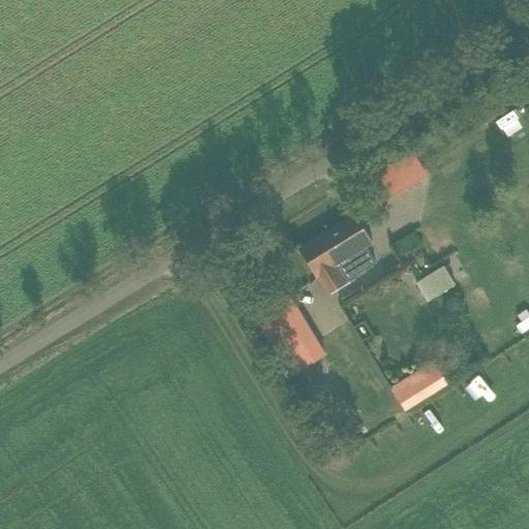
[(425,176),(414,158),(373,183),(384,200),(425,176)]
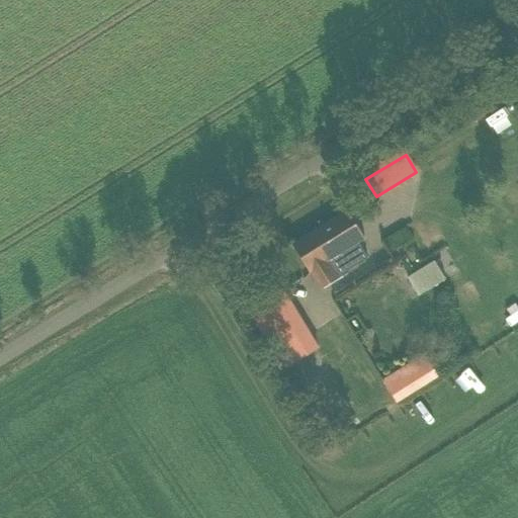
[(358,242),(364,238),(347,210),(291,245),(309,272),(310,272),(321,289),(348,273),(347,271),(367,258),(358,242)]
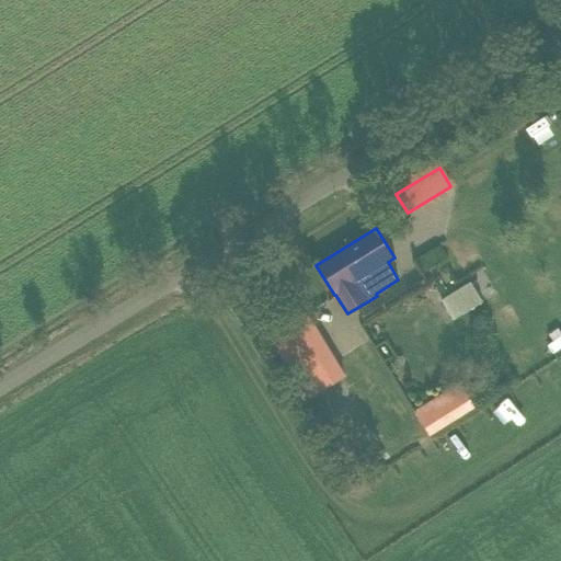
[(443,301),(455,321),(483,304),(471,284),(443,301)]
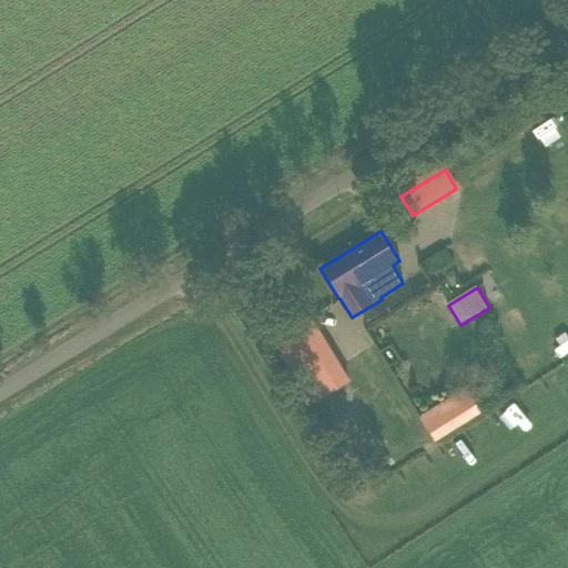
[(312,404),(348,381),(310,317),(273,340),(312,404)]
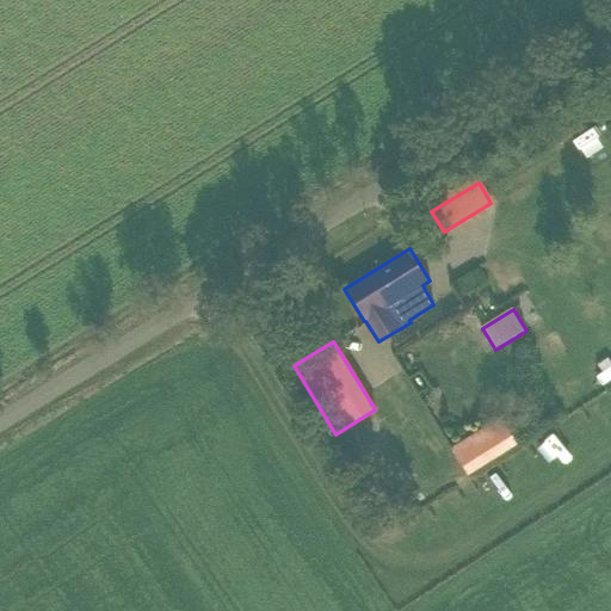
[(469,476),(518,445),(501,418),(452,449),(469,476)]
